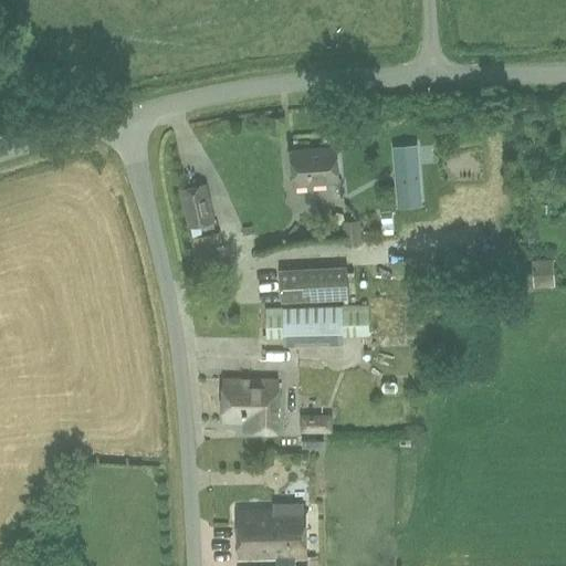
[(269,118),(271,136),(283,135),(282,117),(269,118)]
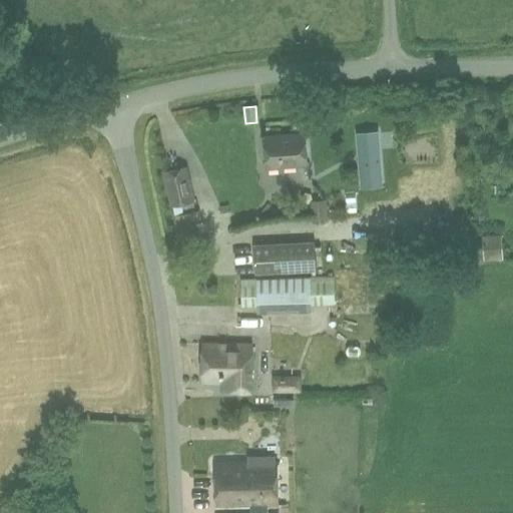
[(378,131),(358,132),(363,187),(383,185),(378,131)]
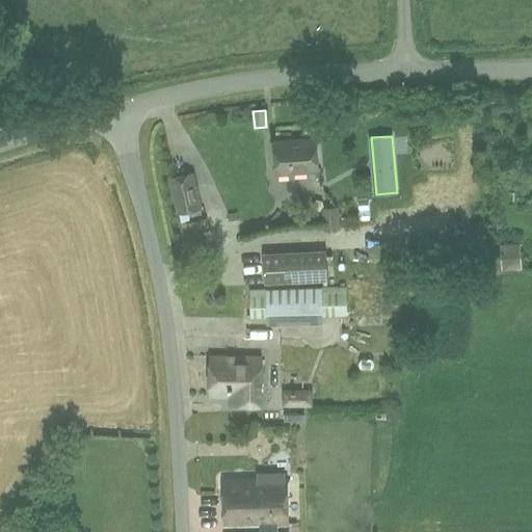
[(319,170),(317,138),(273,142),(275,175),(319,170)]
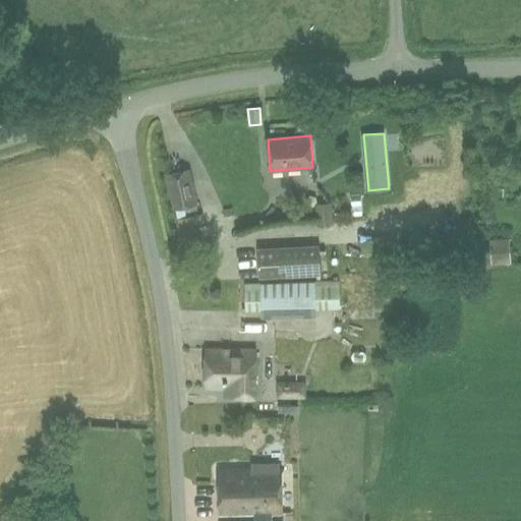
[(188,171),(167,175),(174,209),(184,207),(185,212),(196,210),(195,204),(188,171)]
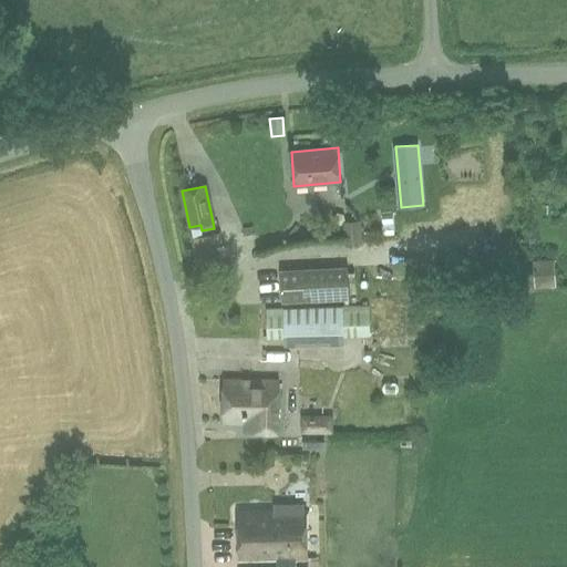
[(215,196),(218,208),(239,202),(235,189),(215,196)]
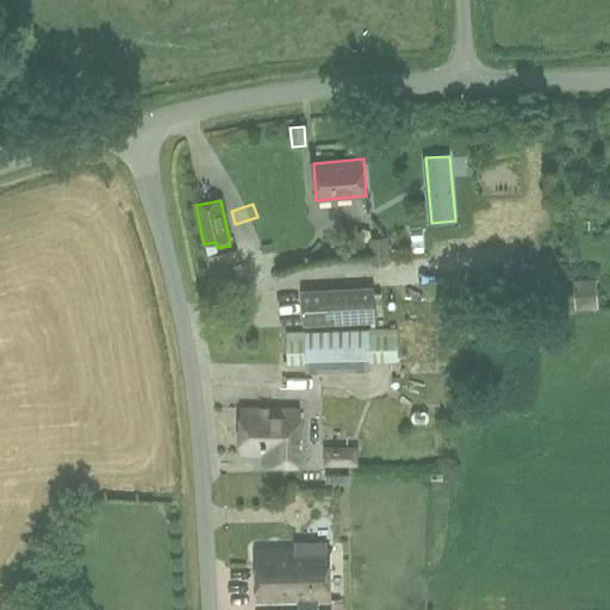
[(405,247),(419,246),(418,222),(404,222),(405,247)]
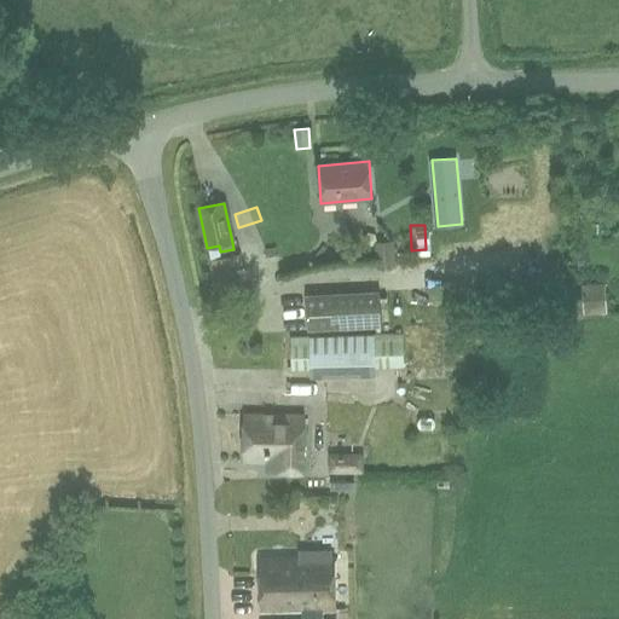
[(395,266),(393,239),(374,241),(376,267),(395,266)]
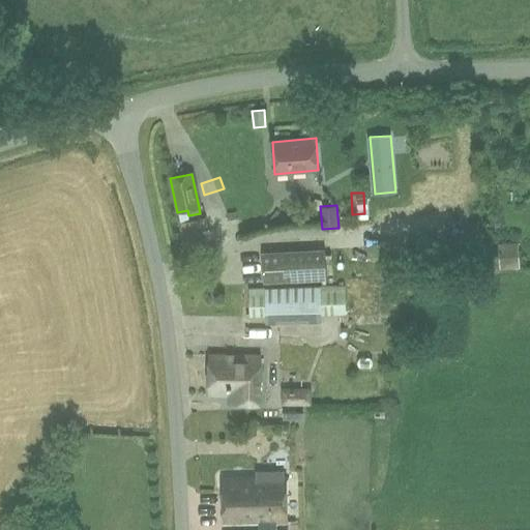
[(212,247),(205,215),(179,222),(188,267),(211,262),(208,248),(212,247)]
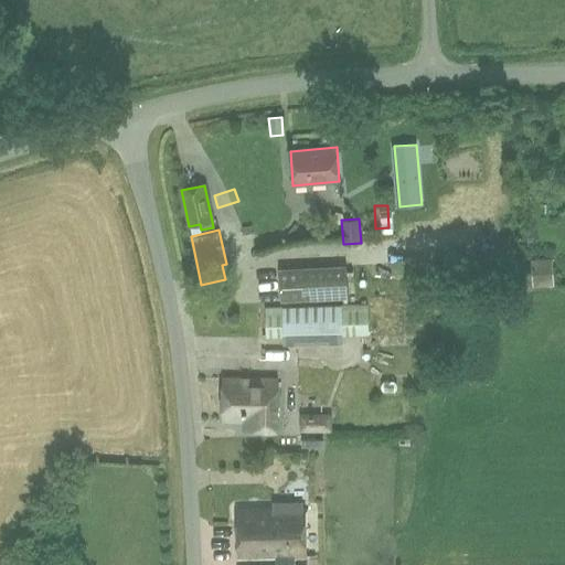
[(420,257),(419,283),(437,284),(438,257),(420,257)]
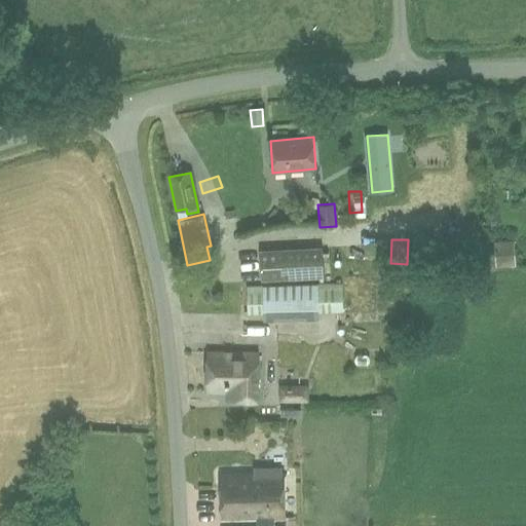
[(324,276),(323,249),(260,252),(261,279),(324,276)]
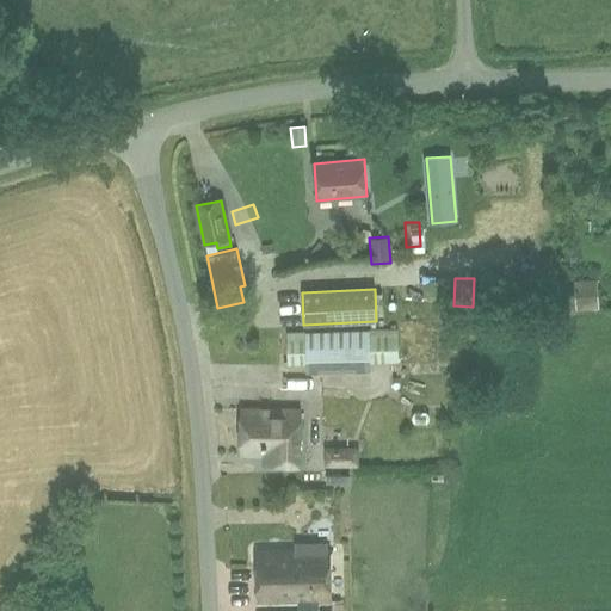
[(599,306),(598,292),(578,295),(578,307),(599,306)]
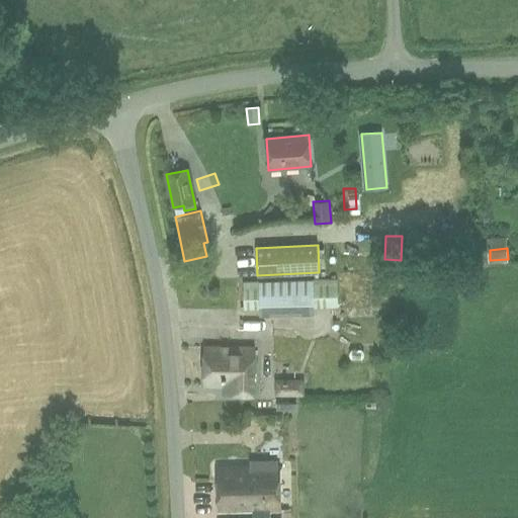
[(337,277),(242,280),(243,309),(259,308),(259,315),(314,313),(314,307),(338,306),(337,277)]
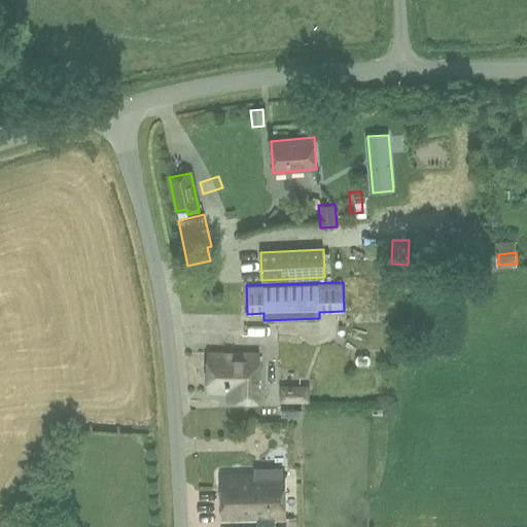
[(396,324),(391,324),(387,328),(387,334),(391,337),(396,337),(400,332),(400,327),(396,324)]
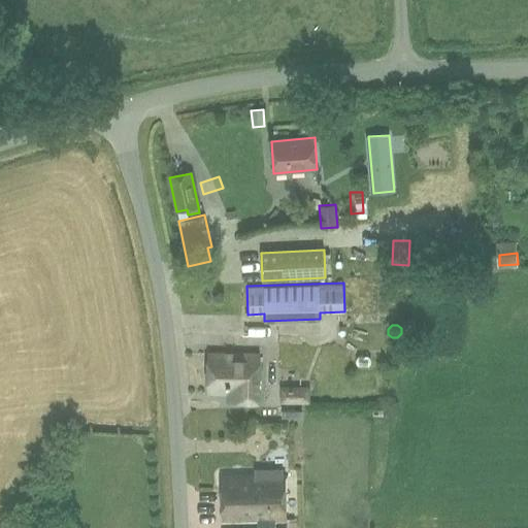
[(258,402),(258,354),(207,354),(206,394),(228,394),(228,402),(258,402)]
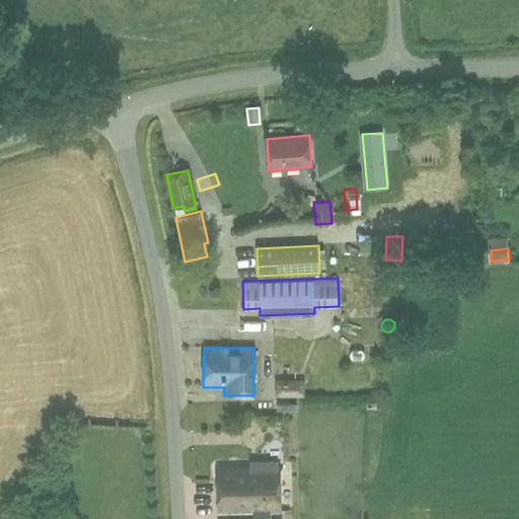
[(275,396),(304,395),(304,378),(275,379),(275,396)]
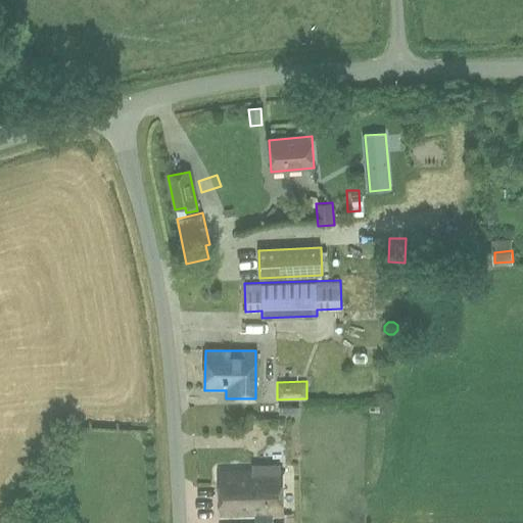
[(272,522),(272,518),(283,518),(282,466),(219,467),(220,520),(254,519),(254,522),(272,522)]
